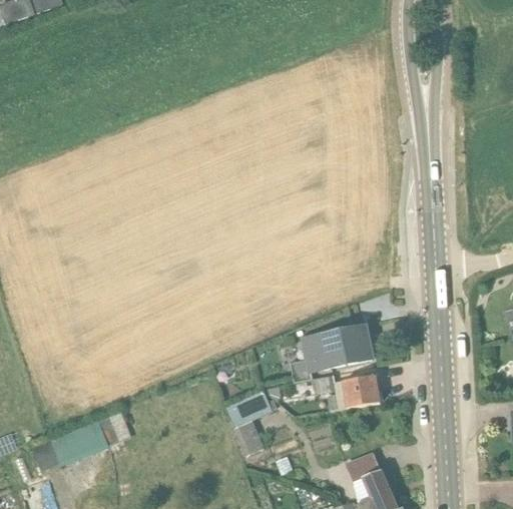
[(22,0),(0,7),(0,8),(6,24),(34,15),(34,14),(62,4),(60,0),(22,0)]
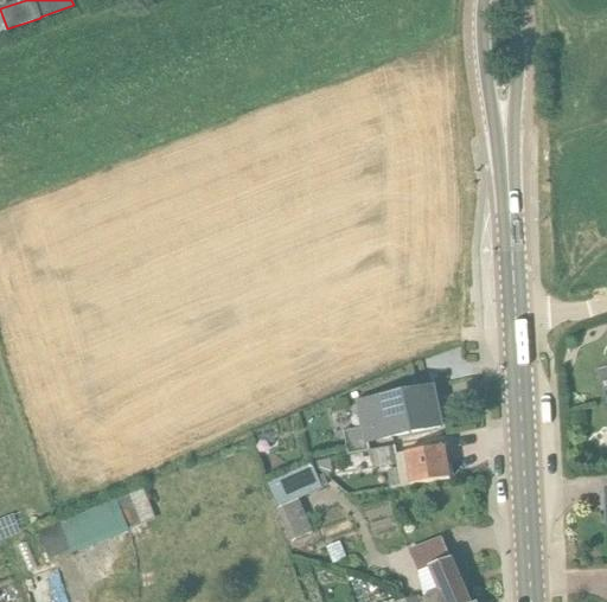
[(366,439),(417,428),(440,423),(435,395),(420,397),(419,386),(358,399),(366,439)]
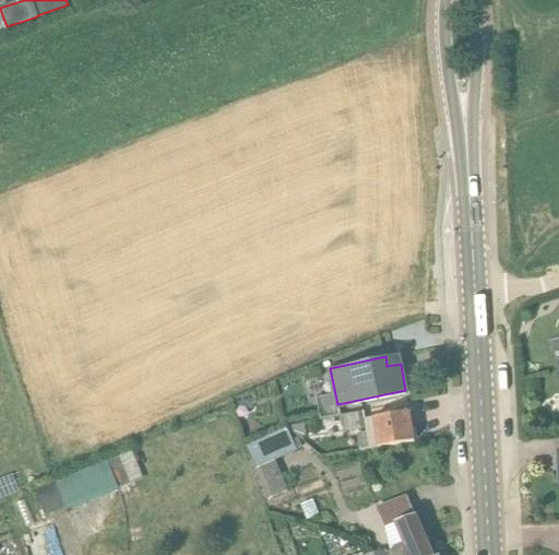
[(365,416),(364,412),(363,408),(341,413),(342,420),(365,416)]
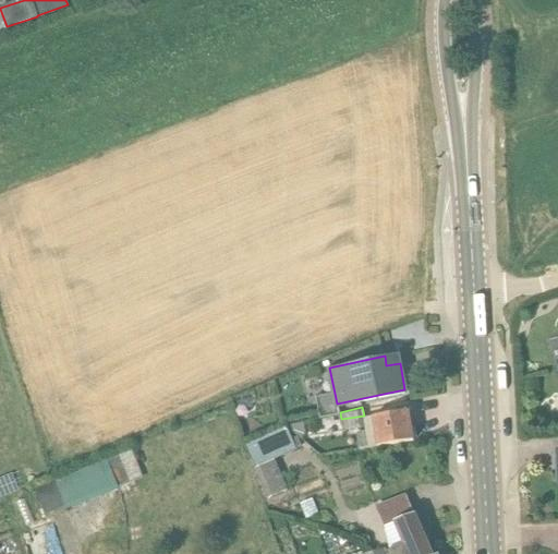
[(376,413),(381,443),(413,437),(408,408),(376,413)]
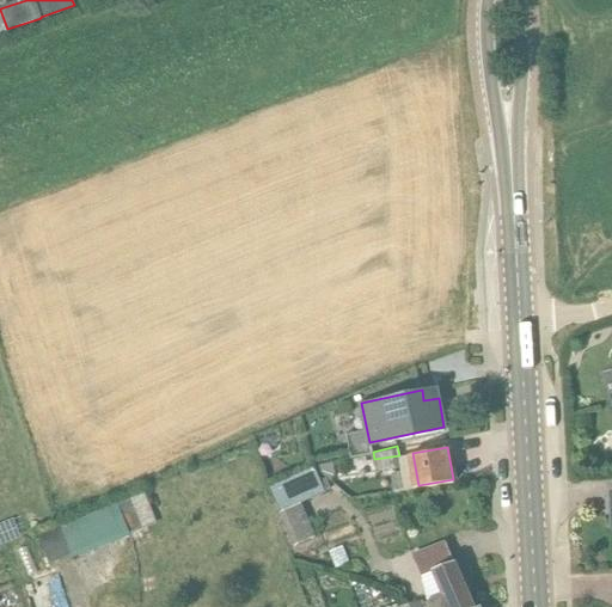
[(334,458),(318,464),(331,474),(336,468),(334,458)]
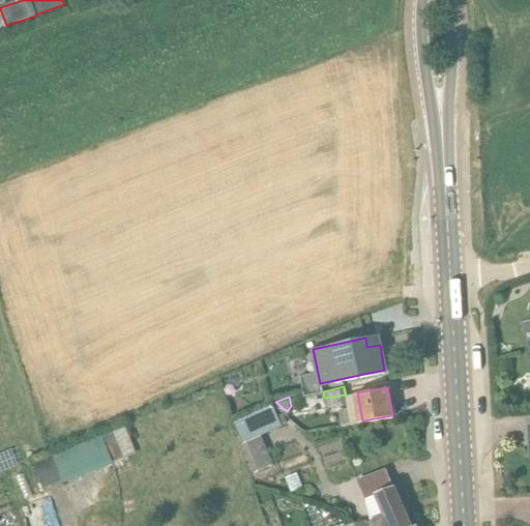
[(233,420),(241,440),(282,422),(272,403),(233,420)]
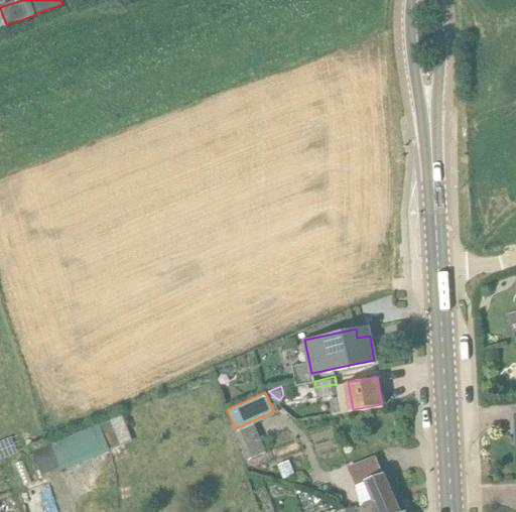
[(125,408),(33,442),(44,470),(135,435),(125,408)]
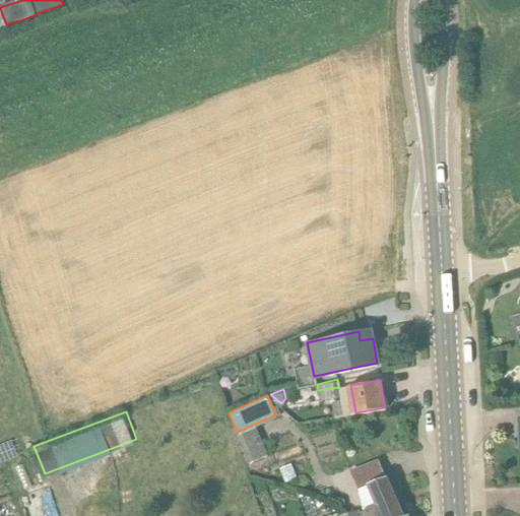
[(266,454),(255,426),(238,433),(250,461),(266,454)]
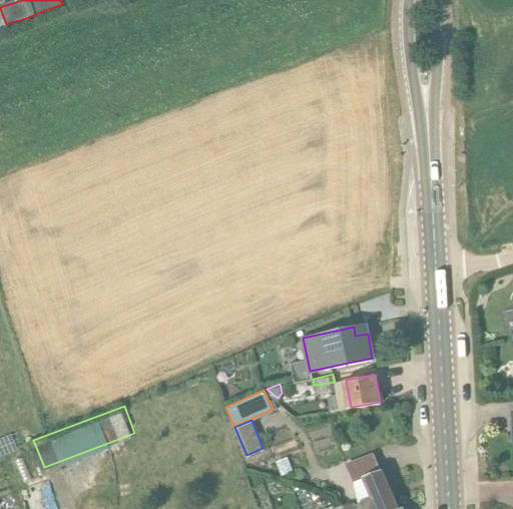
[(392,508),(397,508),(374,453),(345,465),(353,481),(361,478),(371,499),(357,503),(358,508),(392,508)]
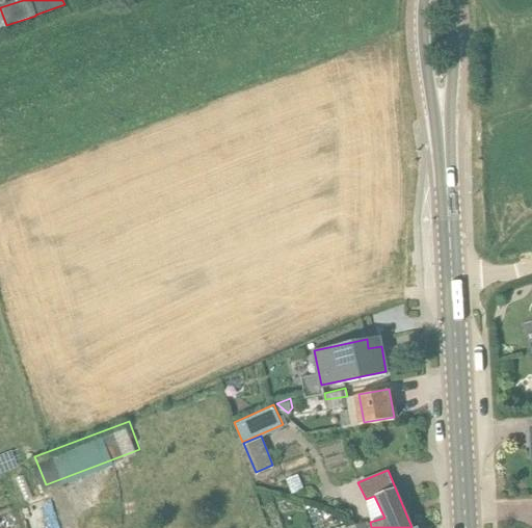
[(371,527),(370,522),(369,522),(368,519),(354,523),(347,525),(347,527),(418,527),(418,526),(413,527),(411,527),(406,527),(371,527)]
